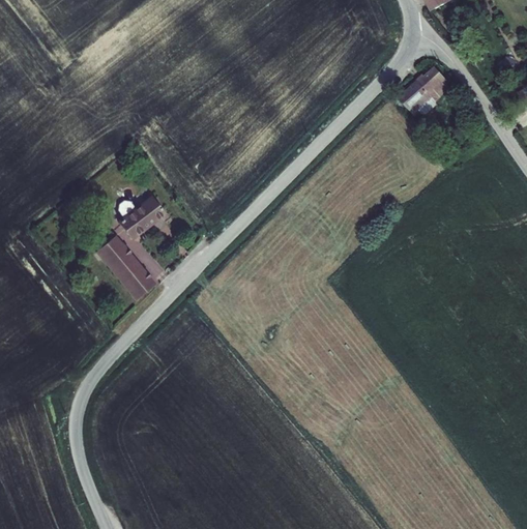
[(448,0),(428,0),(433,8),(448,0)]
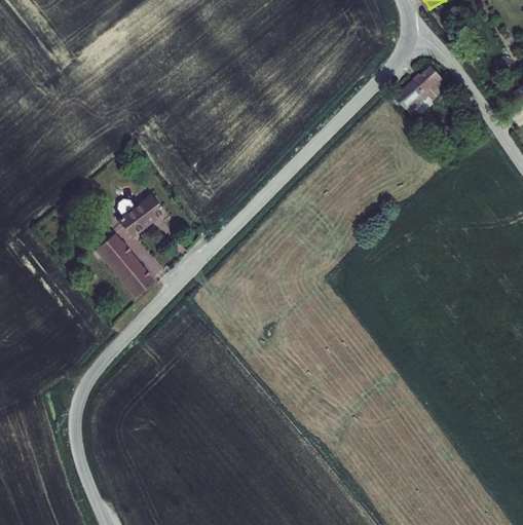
[(431,70),(397,100),(412,118),(416,114),(418,116),(432,105),(431,103),(446,89),(431,70)]
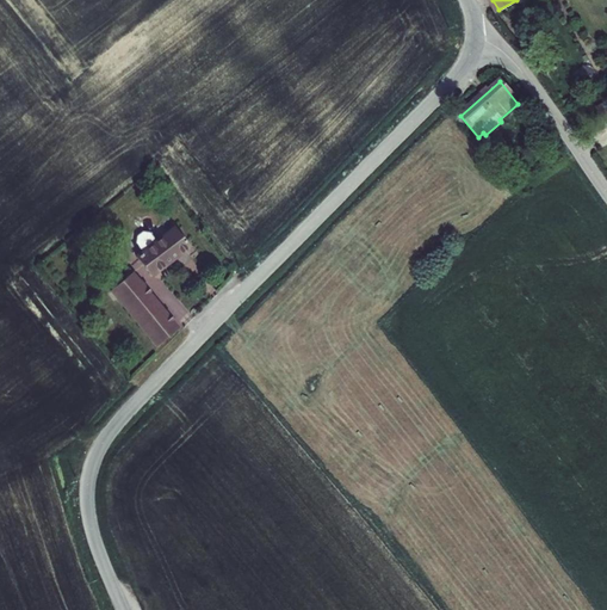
[(150,275),(190,245),(175,227),(175,228),(158,241),(150,232),(143,230),(137,235),(136,242),(143,252),(137,257),(150,275)]
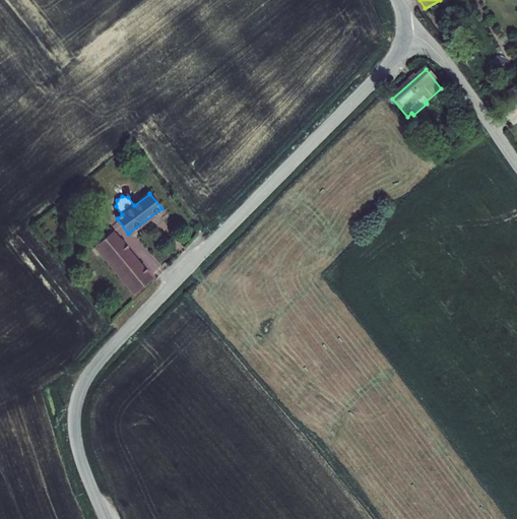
[(108,225),(103,219),(86,233),(134,292),(150,279),(108,225)]
